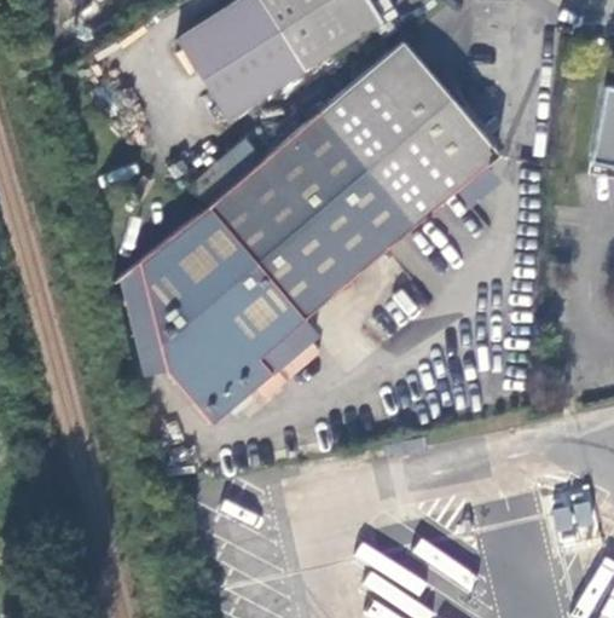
[(235,0),(178,35),(226,114),(383,21),(370,0),(235,0)]
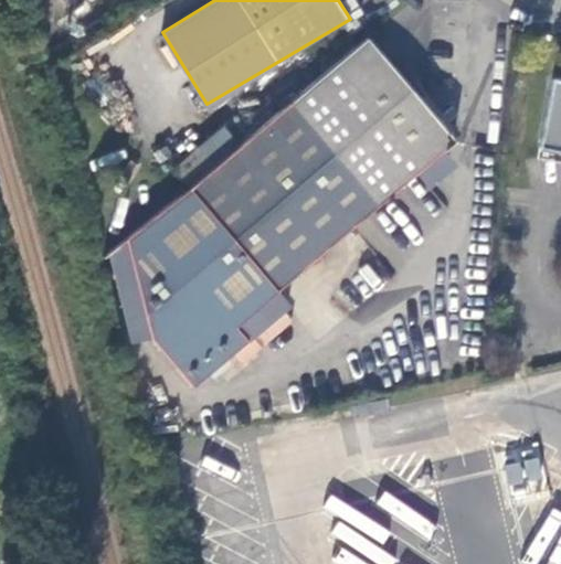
[(370,39),(128,240),(150,337),(191,385),(246,339),(235,327),(456,142),(455,140),(370,39)]
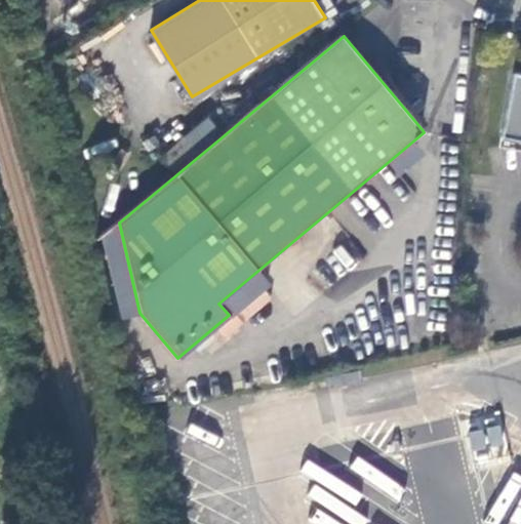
[(520,71),(517,71),(506,135),(520,137),(520,71)]
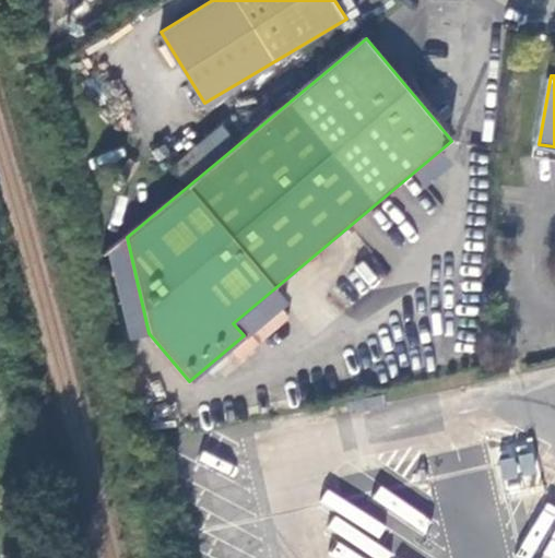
[(212,156),(236,138),(225,125),(202,144),(212,156)]
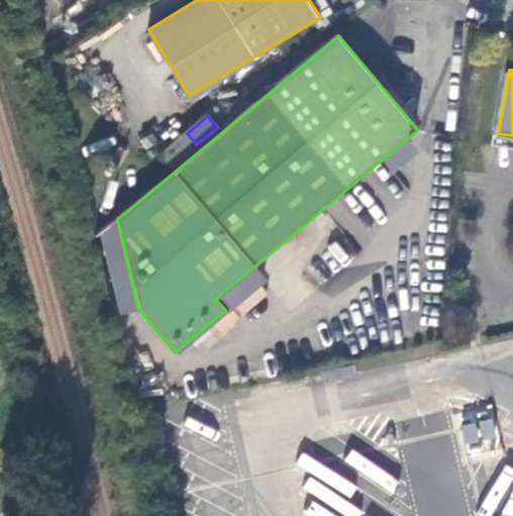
[(496,408),(465,412),(470,449),(501,445),(496,408)]
